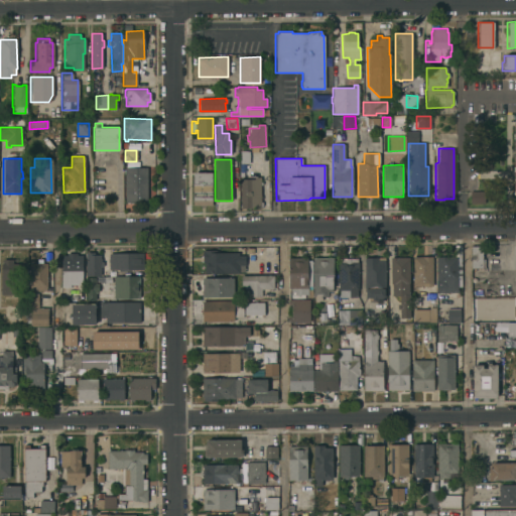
[(147,203),(124,203),(124,167),(146,167),(147,203)]
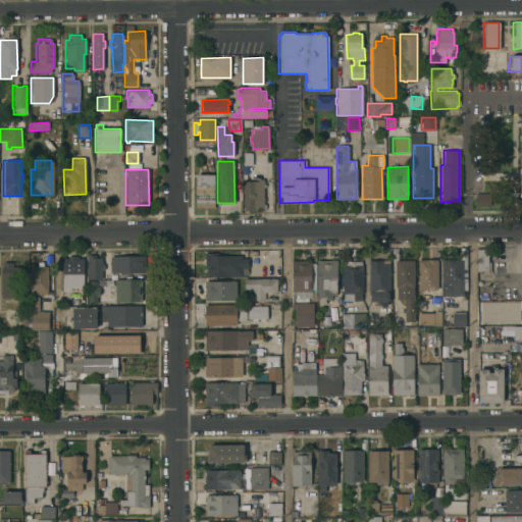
[(214,208),(195,208),(195,174),(214,174),(214,208)]
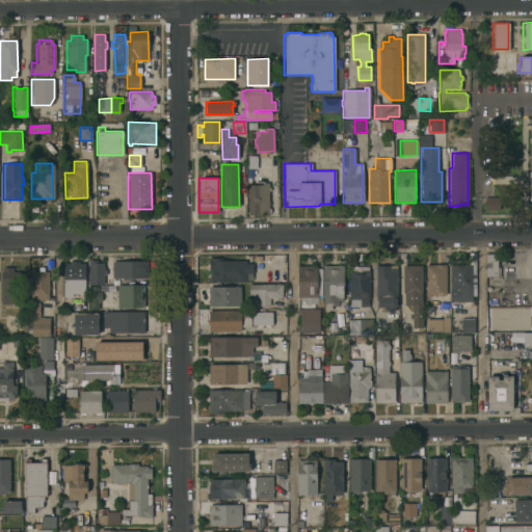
[(247,185),(268,185),(268,215),(247,215),(247,185)]
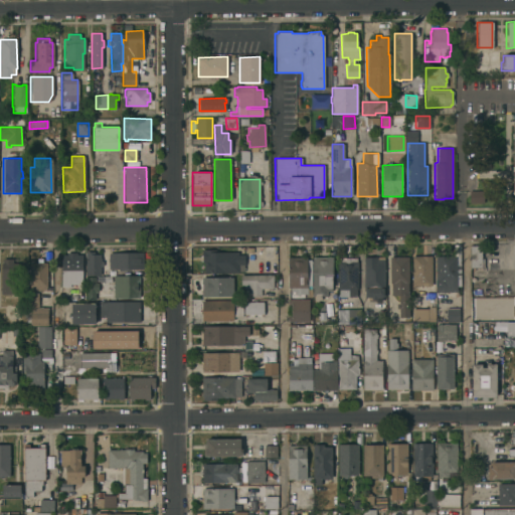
[(469,203),(469,191),(483,191),(483,203),(469,203)]
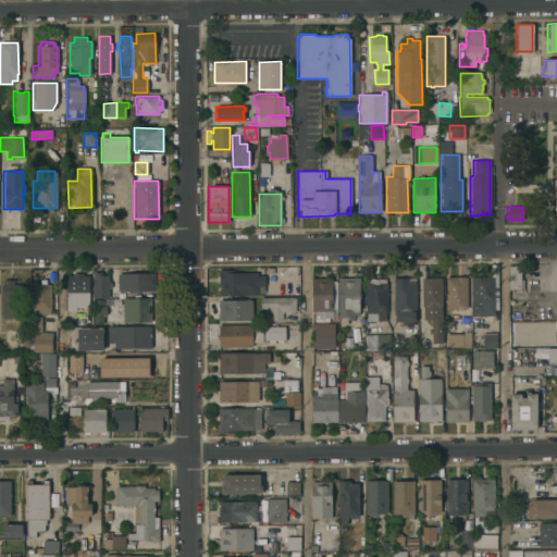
[(508,267),(520,267),(520,269),(522,269),(522,271),(520,271),(520,280),(522,280),(522,289),(508,289),(508,267)]
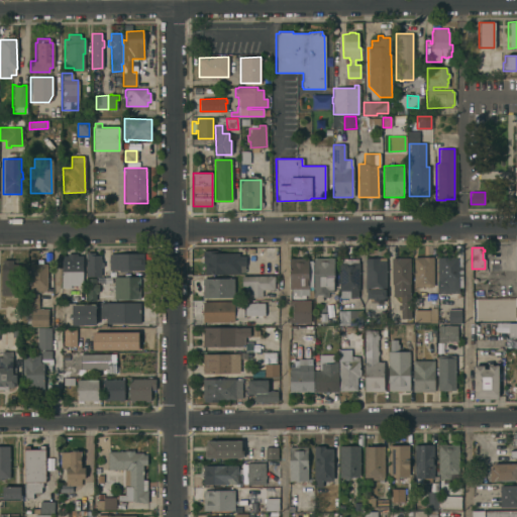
[(204,274),(204,264),(202,264),(202,250),(216,250),(216,253),(238,253),(238,255),(245,255),(245,266),(244,266),(244,273),(238,273),(238,274),(204,274)]
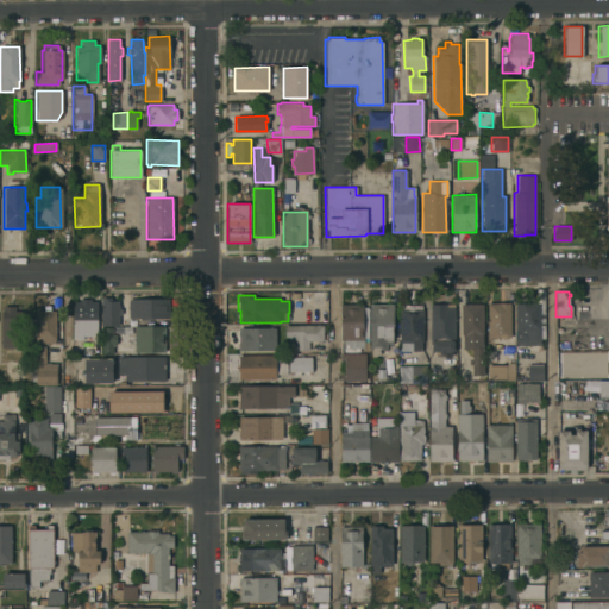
[(82,336),(82,339),(73,339),(73,301),(79,301),(79,299),(89,299),(89,301),(96,301),(95,336),(82,336)]
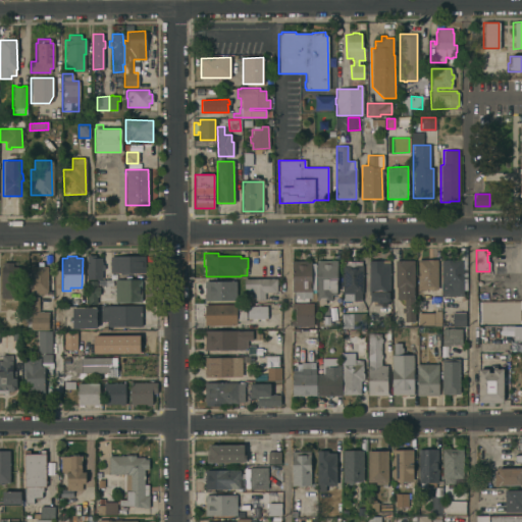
[(102,258),(102,261),(102,264),(104,264),(104,269),(102,269),(101,279),(87,279),(87,256),(95,256),(95,258),(101,258),(102,258)]
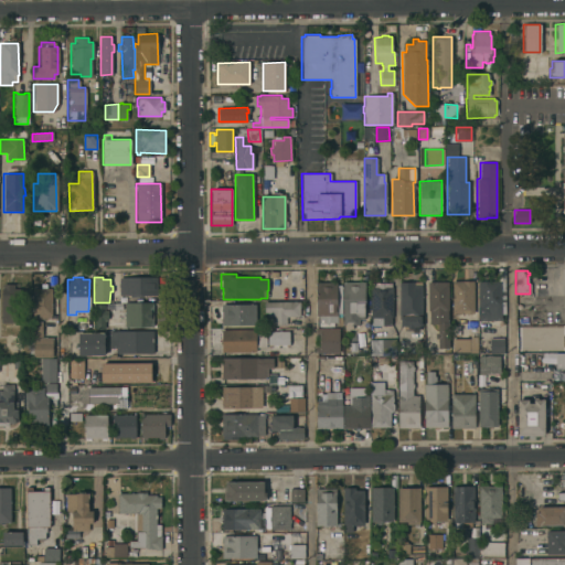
[(119,277),(157,277),(157,296),(155,296),(155,302),(142,302),(142,297),(126,297),(126,302),(113,302),(113,294),(119,294),(119,284),(119,277)]
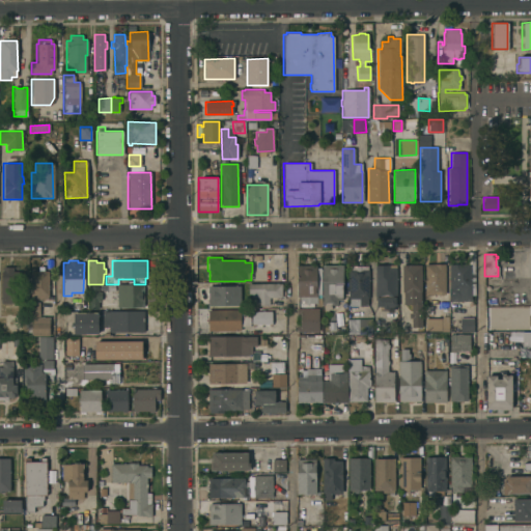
[(322,266),(342,264),(342,295),(341,295),(341,301),(337,301),(337,305),(330,305),(330,310),(328,310),(328,311),(324,311),(324,306),(322,306),(322,266)]
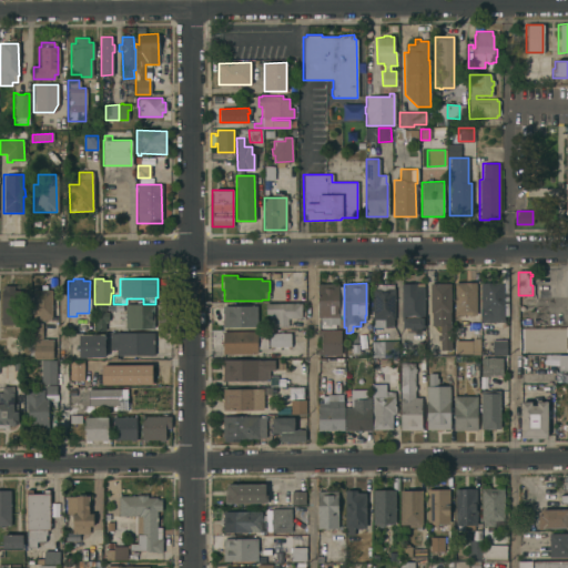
[(439,341),(436,341),(436,335),(439,335),(439,325),(430,325),(430,312),(429,312),(429,283),(449,283),(449,324),(450,324),(450,350),(439,350),(439,341)]
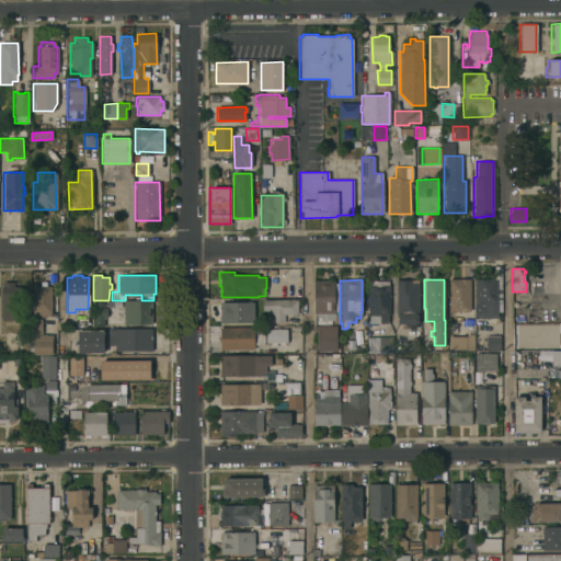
[(470,311),(448,311),(448,279),(469,279),(470,311)]
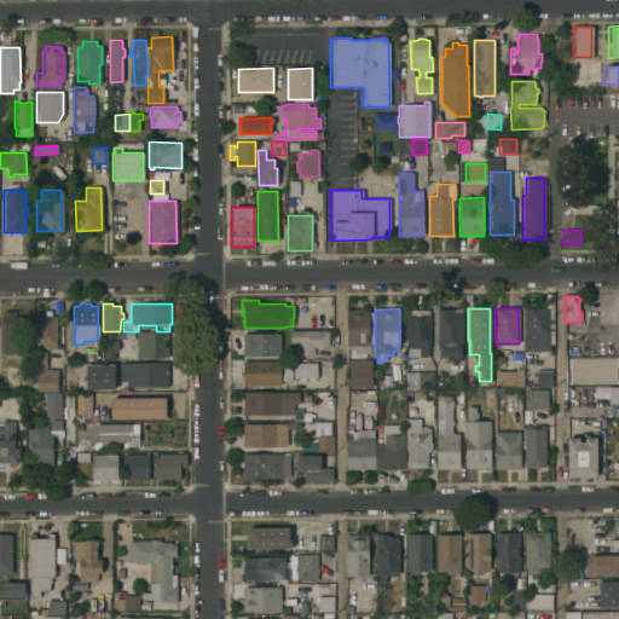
[(524,308),(548,308),(549,351),(524,351),(524,334),(524,308)]
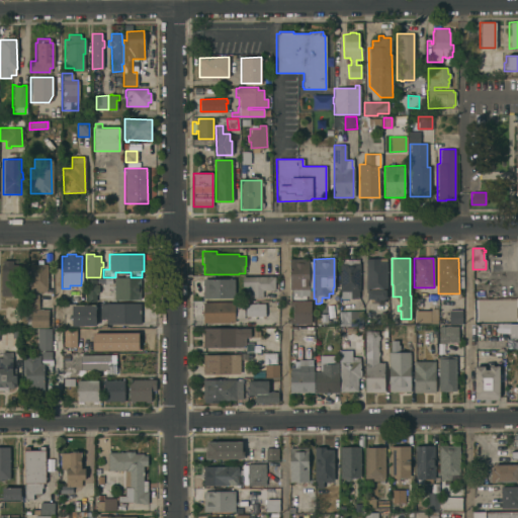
[(309,288),(309,287),(311,287),(311,284),(313,284),(313,298),(309,298),(309,296),(291,296),(291,289),(289,289),(288,259),(308,259),(309,288)]
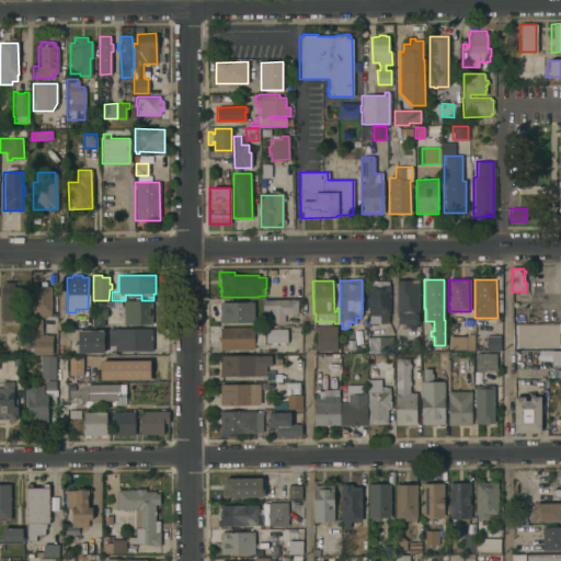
[(389,316),(388,316),(388,323),(369,323),(369,316),(367,316),(367,285),(368,285),(368,281),(388,281),(388,285),(389,285),(389,316)]
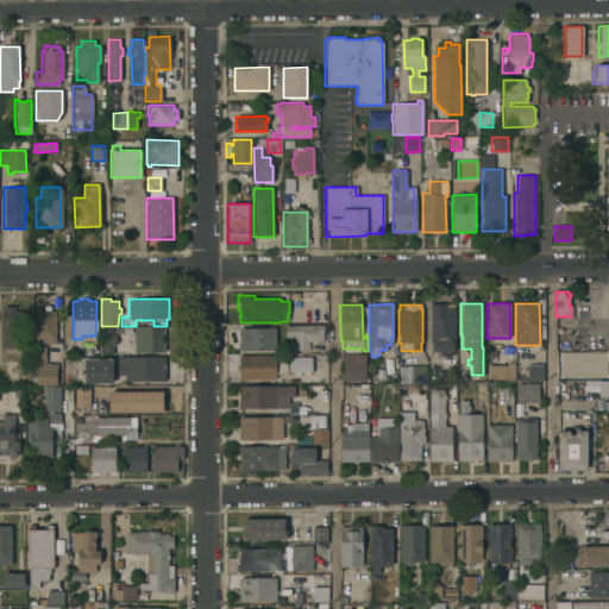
[(454,344),(453,344),(453,352),(451,352),(451,358),(444,358),(444,355),(438,355),(438,352),(431,352),(431,344),(429,344),(429,305),(453,305),(454,344)]
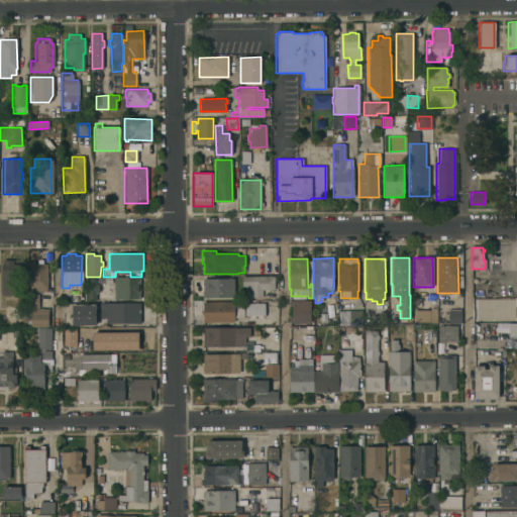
[(0,264),(2,264),(2,260),(12,260),(12,265),(17,265),(17,296),(0,295),(0,264)]
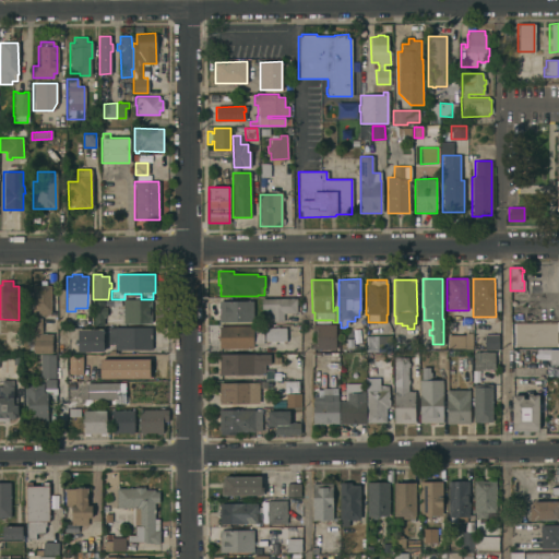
[(40,286),(39,281),(44,281),(44,286),(49,286),(49,314),(49,316),(43,316),(43,317),(33,317),(33,309),(31,309),(31,286),(40,286)]
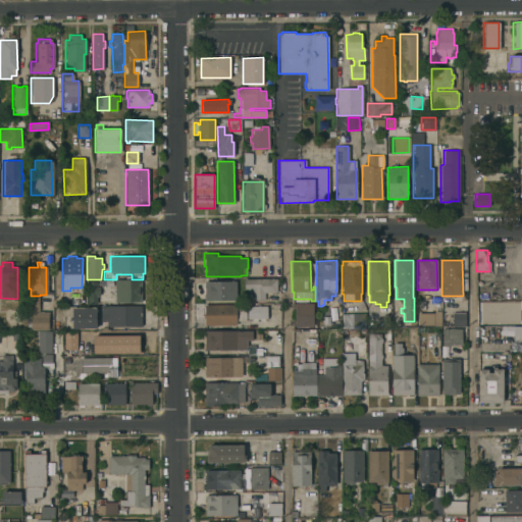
[(276,278),(276,293),(264,293),(264,301),(253,301),(253,293),(247,293),(247,289),(244,289),(244,279),(276,278)]
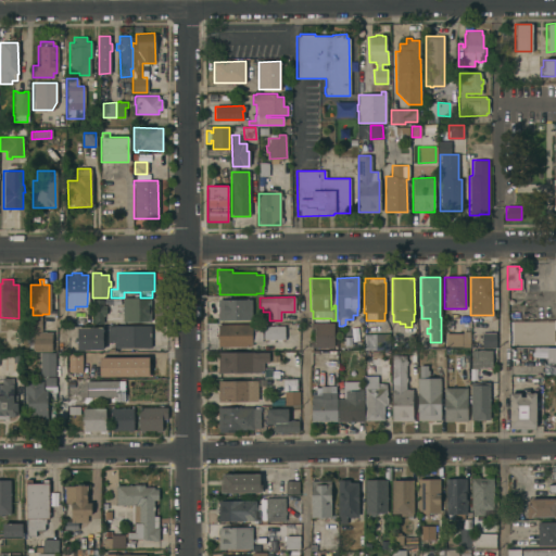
[(149,321),(149,298),(122,299),(122,321),(149,321)]
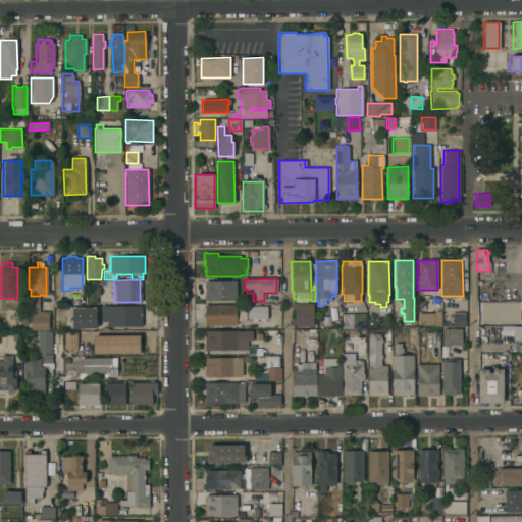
[(96,286),(100,285),(100,296),(96,296),(96,304),(87,304),(87,281),(96,281),(96,286)]
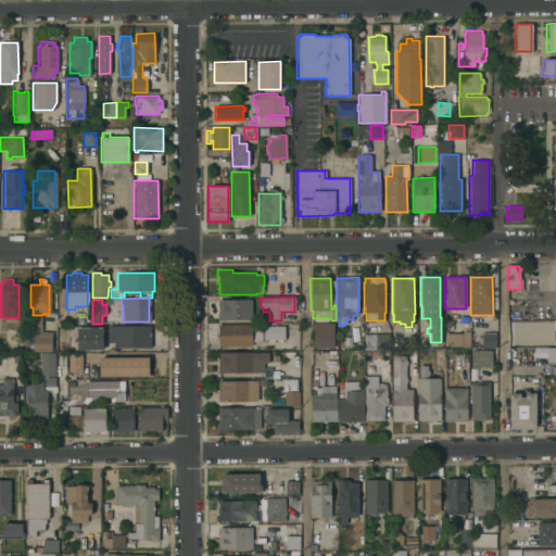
[(251,300),(251,320),(217,320),(217,300),(251,300)]
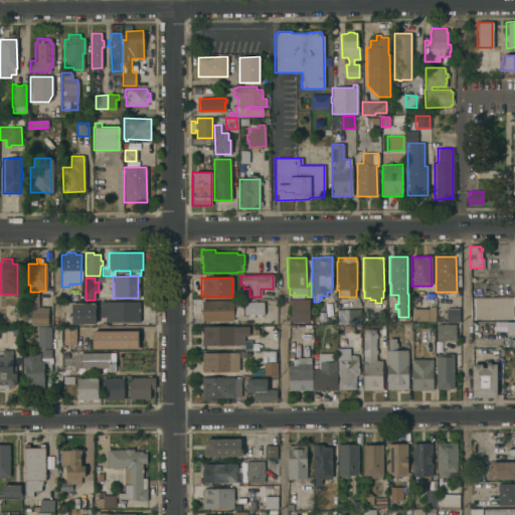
[(63,301),(63,292),(84,292),(84,301),(63,301)]
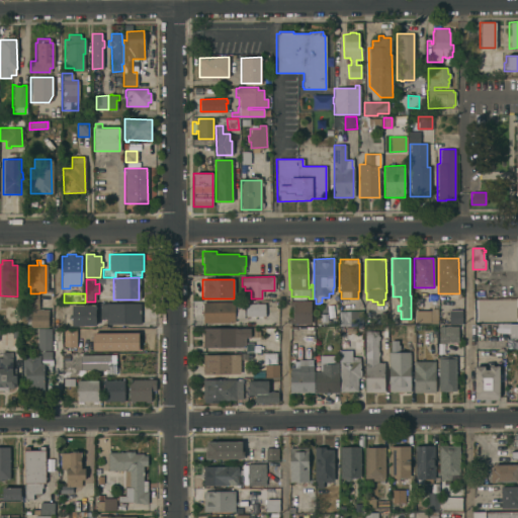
[(27,309),(25,309),(25,294),(27,294),(37,294),(37,309),(27,309)]
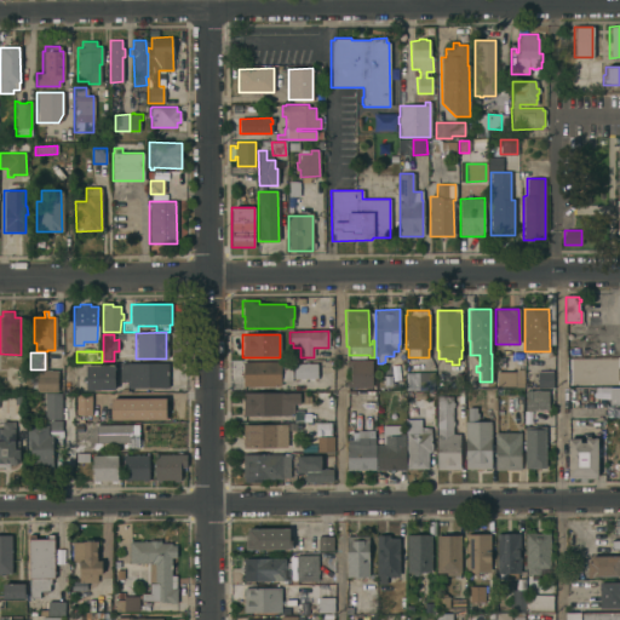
[(371,360),(372,388),(346,388),(346,380),(350,380),(350,367),(346,367),(346,360),(371,360)]
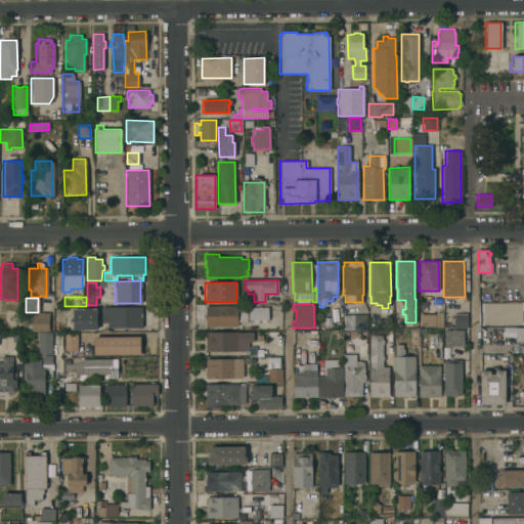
[(205,326),(205,314),(204,314),(204,307),(205,307),(205,306),(236,306),(236,310),(237,310),(237,305),(244,305),(244,310),(246,310),(246,314),(248,314),(248,307),(258,307),(260,307),(267,307),(267,321),(265,321),(265,320),(251,320),(251,321),(248,321),(248,319),(246,319),(246,322),(236,322),(236,326),(205,326)]
